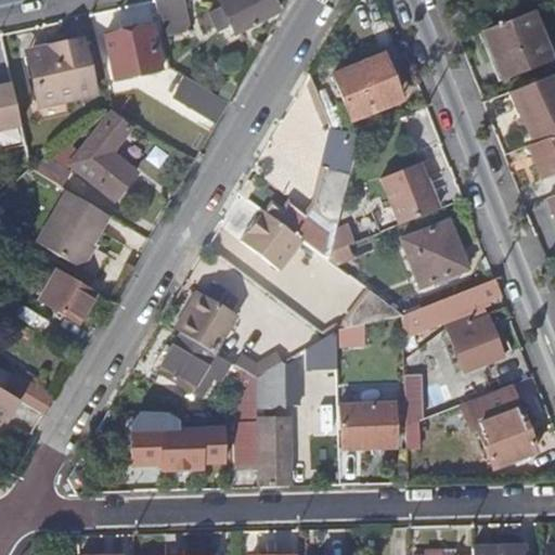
[(211,0),(162,0),(168,30),(196,24),(193,8),(213,3),(211,0)]
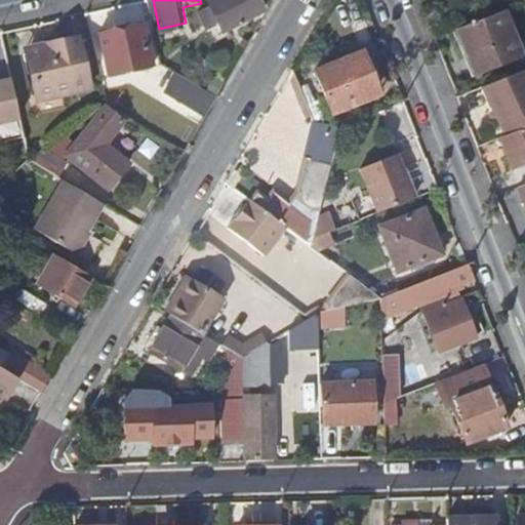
[(270,7),(266,0),(216,0),(230,28),(270,7)]
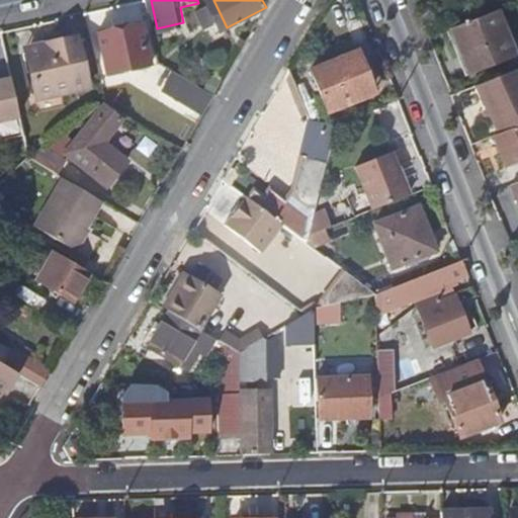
[(493,8),(449,25),(466,71),(511,54),(493,8)]
